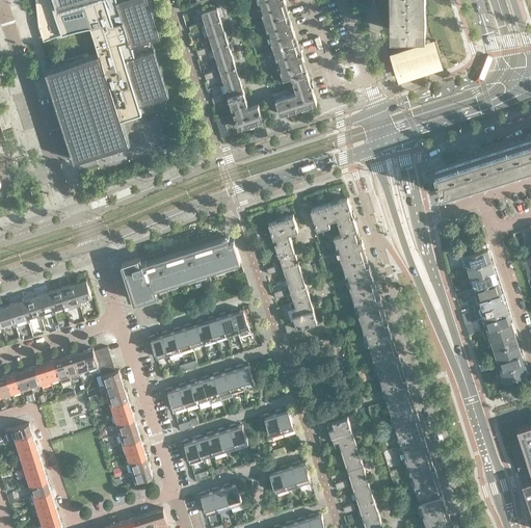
[(159,41),(147,0),(127,0),(116,4),(114,0),(36,0),(45,24),(41,25),(47,44),(61,38),(79,33),(89,30),(98,57),(108,54),(123,100),(113,103),(117,114),(118,114),(121,121),(141,114),(139,108),(152,104),(167,99),(153,53),(134,59),(131,49),(159,41)]
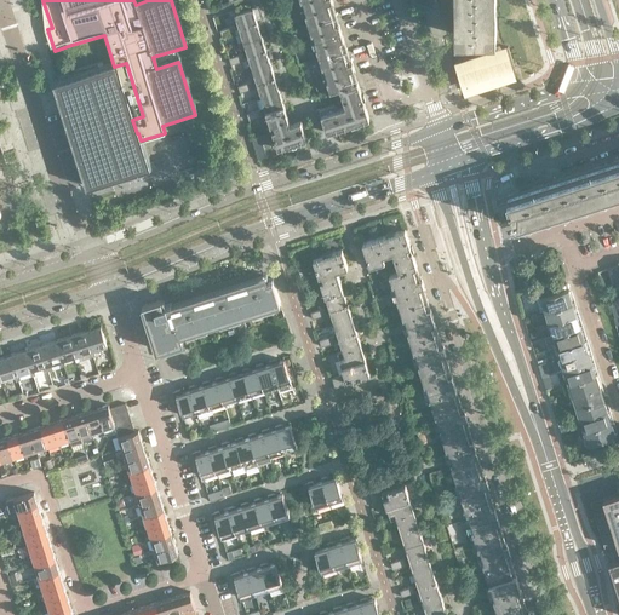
[(334,30),(327,7),(332,6),(328,0),(327,0),(325,1),(324,0),(298,0),(301,5),(302,5),(307,18),(304,18),(310,39),(313,38),(315,45),(340,36),(338,29),(334,30)]
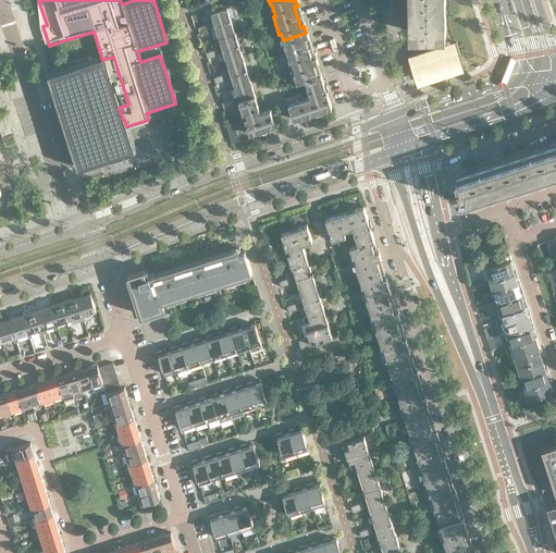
[(444,0),(407,0),(408,36),(429,35),(445,35),(445,24),(444,0)]
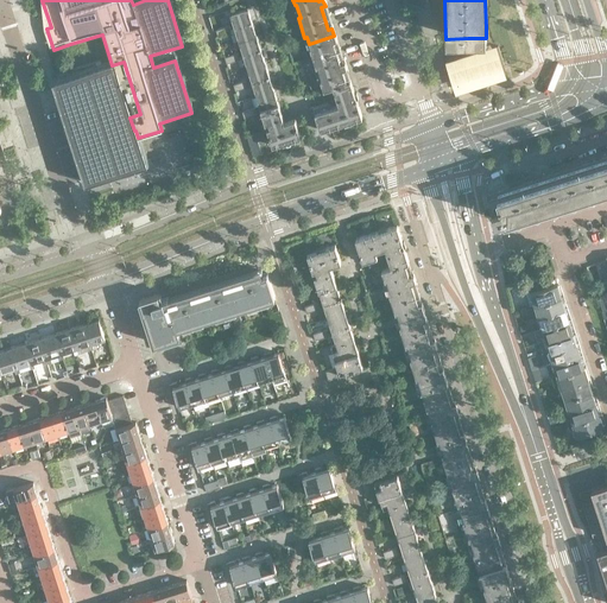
[(251,26),(246,12),(244,13),(228,18),(233,32),(251,26)]
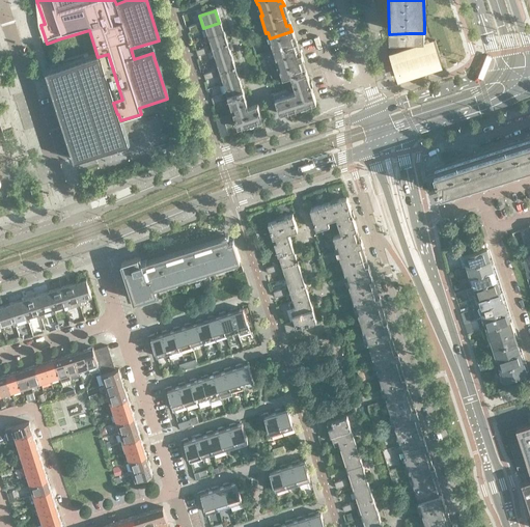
[(223,35),(219,23),(203,28),(207,39),(223,35)]
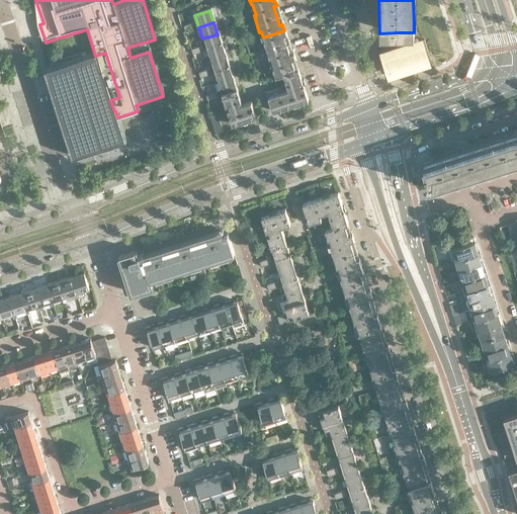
[(289,57),(283,37),(286,36),(284,30),(263,37),(264,43),(263,44),(268,60),(270,60),(273,71),(272,71),(275,80),(282,78),(282,77),(294,73),(291,62),(294,61),(293,56),(289,57)]
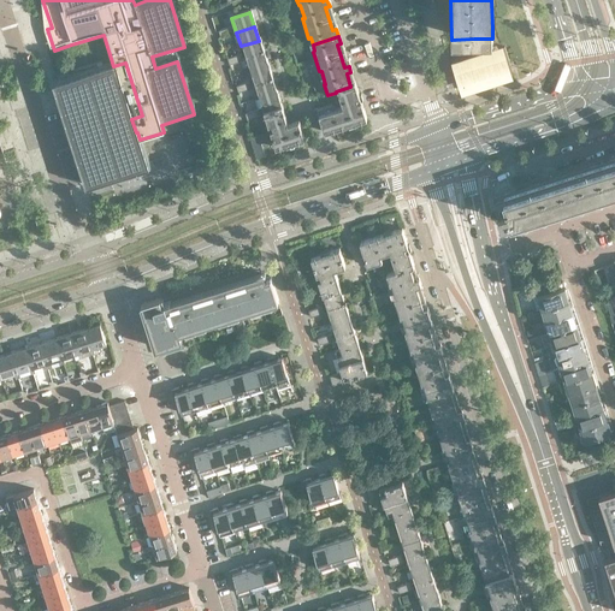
[(264,54),(259,41),(241,46),(246,60),(264,54)]
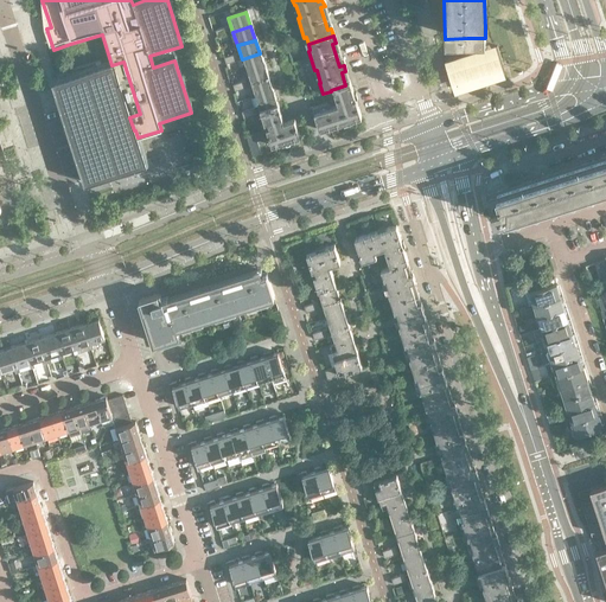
[(496,50),(492,51),(489,52),(452,64),(460,89),(504,75),(496,50)]
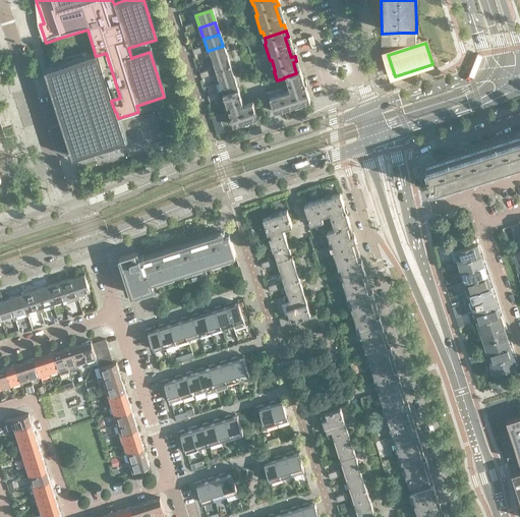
[(226,57),(223,46),(208,51),(211,62),(226,57)]
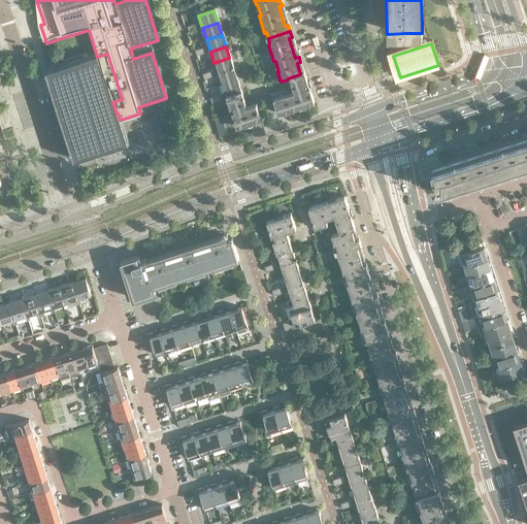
[(233,70),(229,58),(213,63),(218,75),(233,70)]
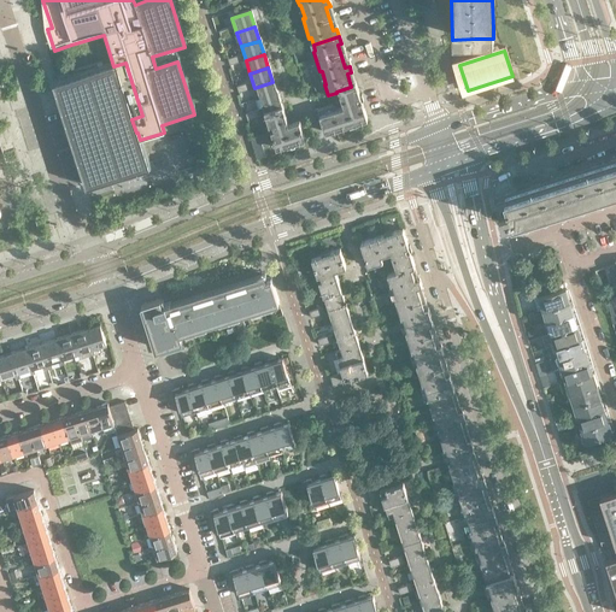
[(148,175),(116,70),(53,90),(87,195),(148,175)]
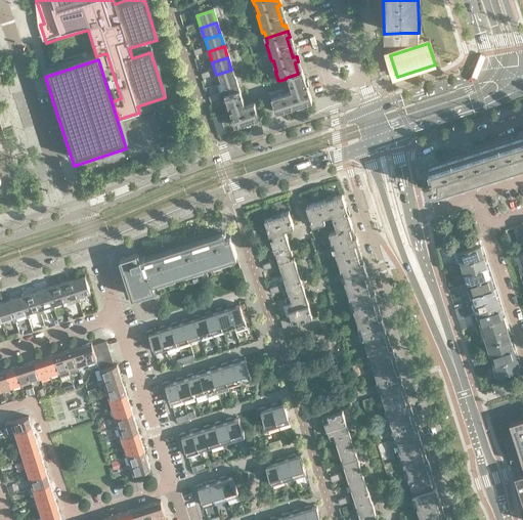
[(235,81),(231,70),(216,75),(220,86),(235,81)]
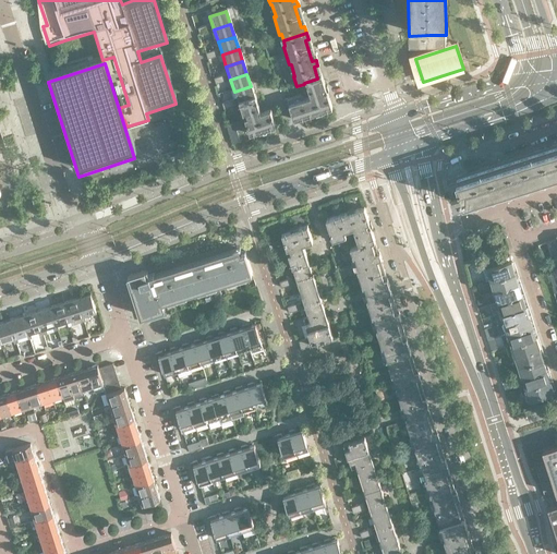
[(331,111),(326,96),(328,95),(326,89),(325,89),(321,77),(317,79),(304,83),(304,84),(310,100),(301,103),(306,119),(331,111)]
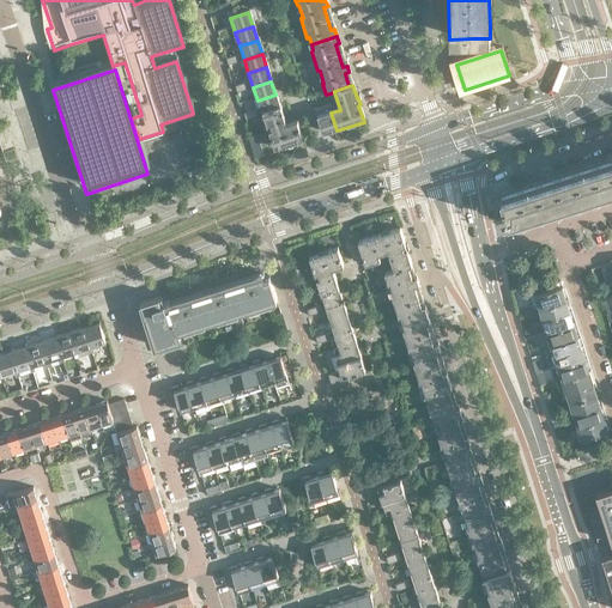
[(279,109),(278,103),(276,95),(258,101),(261,115),(279,109)]
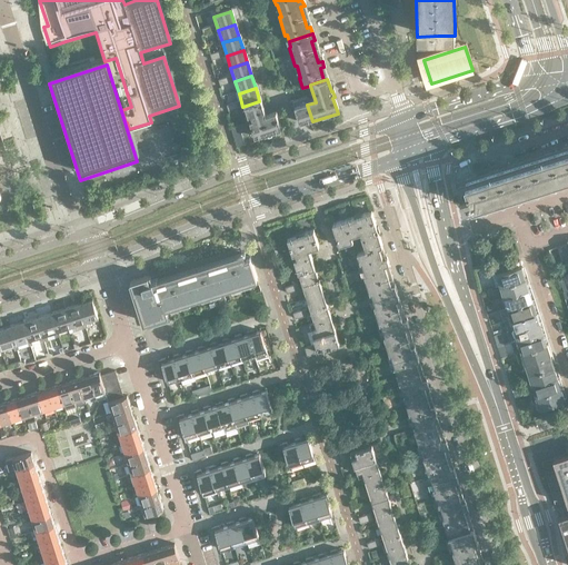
[(312,121),(307,105),(306,100),(295,103),(289,106),(292,117),(296,116),(299,126),(307,124),(312,121)]
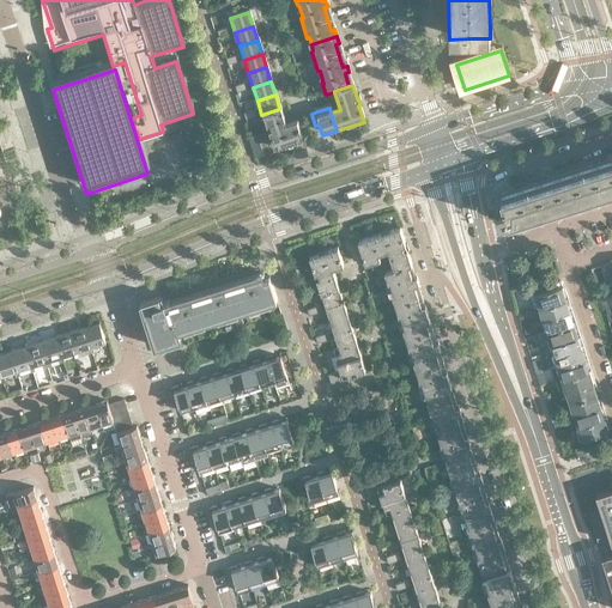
[(302,143),(296,125),(291,126),(286,127),(279,109),(261,115),(273,151),(302,143)]
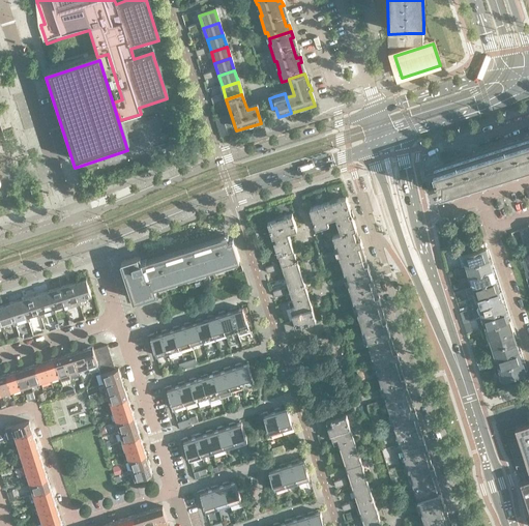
[(442,202),(528,173),(528,140),(433,172),(436,181),(438,191),(442,202)]
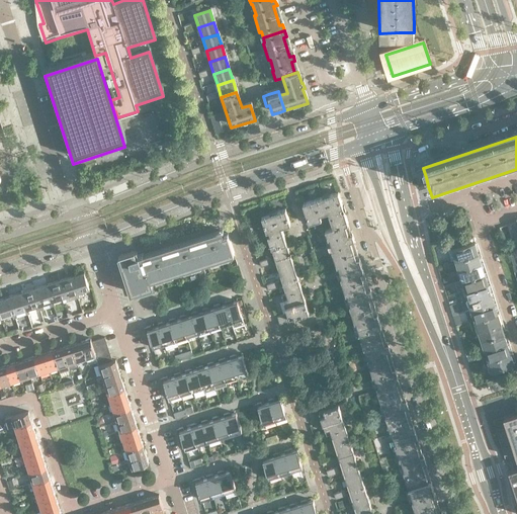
[(0,193),(14,189),(0,144),(0,193)]
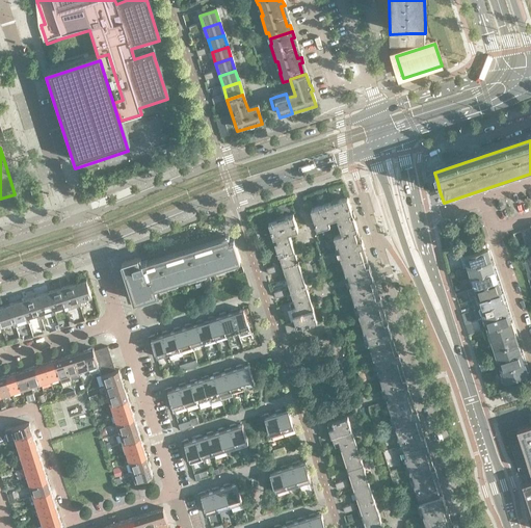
[(354,220),(352,215),(351,215),(346,201),(323,208),(327,223),(336,221),(341,237),(341,238),(353,234),(356,233),(353,221),(354,220)]
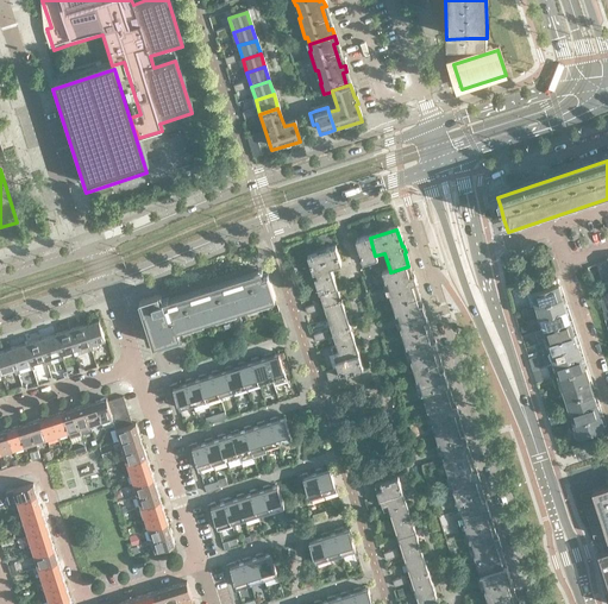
[(377,262),(375,256),(370,238),(355,243),(358,253),(355,255),(359,266),(377,262)]
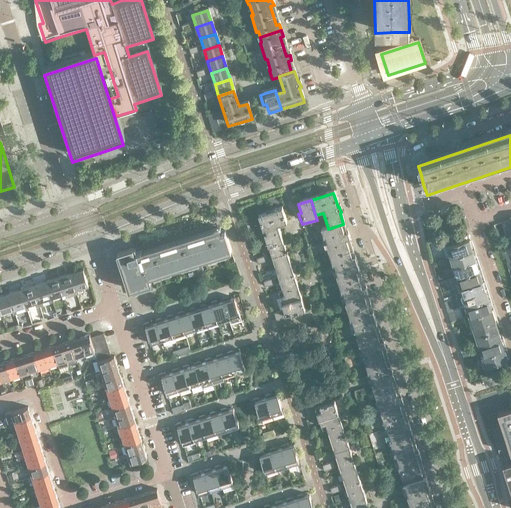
[(282,243),(277,227),(286,225),(281,210),(257,217),(262,232),(265,231),(266,235),(263,236),(267,248),(282,243)]
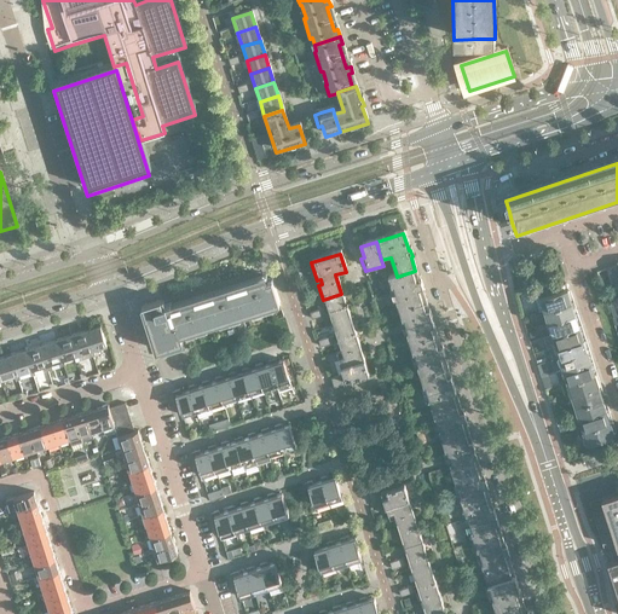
[(437,352),(431,330),(433,329),(433,325),(428,313),(426,313),(419,291),(422,290),(420,283),(416,285),(411,272),(397,277),(397,276),(387,278),(391,289),(393,289),(397,302),(396,302),(402,323),(403,322),(405,329),(404,330),(413,355),(414,355),(419,369),(416,369),(423,389),(425,388),(425,387),(446,381),(439,358),(444,357),(442,349),(437,352)]
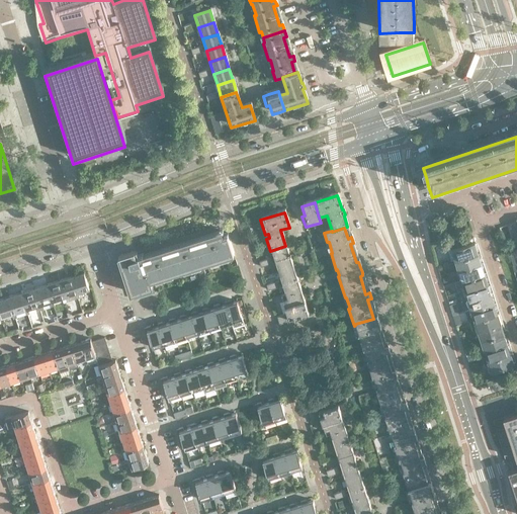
[(233,256),(227,236),(219,239),(218,237),(211,238),(219,261),(233,256)]
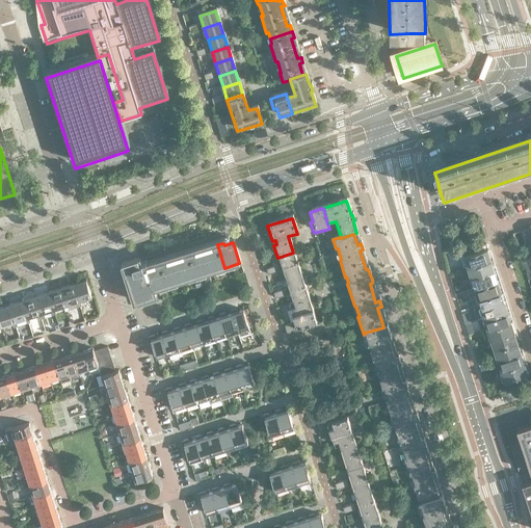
[(224,268),(217,244),(211,246),(212,249),(204,252),(211,272),(224,268)]
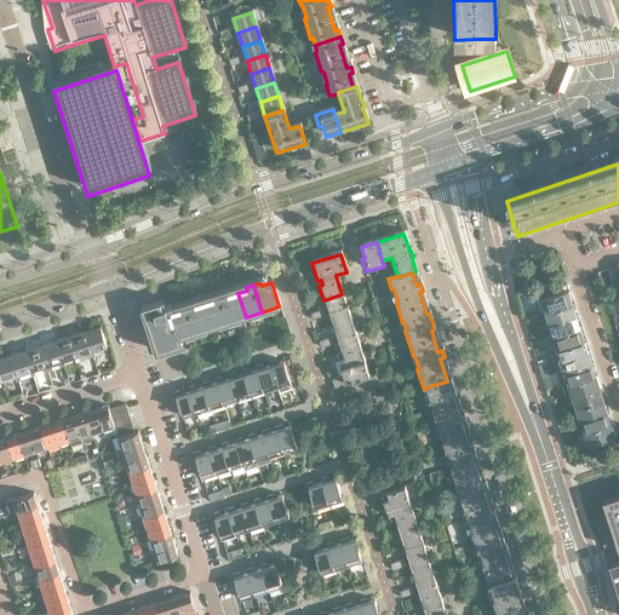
[(246,317),(238,293),(228,295),(228,293),(221,295),(229,322),(246,317)]
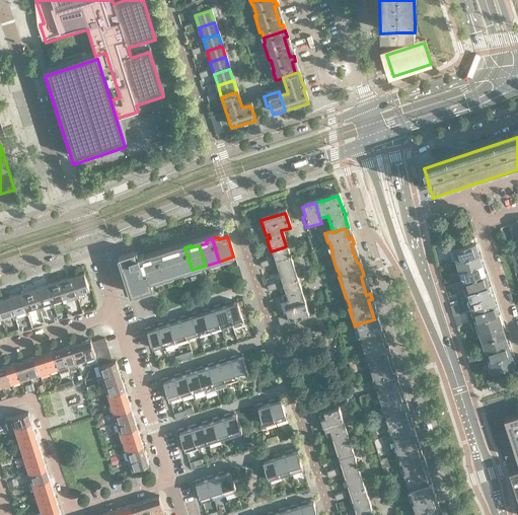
[(478,255),(475,245),(474,245),(453,252),(456,263),(478,255)]
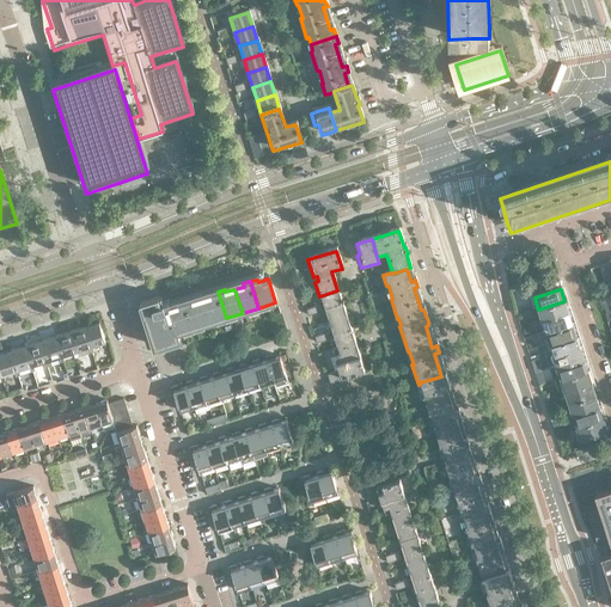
[(342,305),(337,290),(319,296),(324,311),(342,305)]
